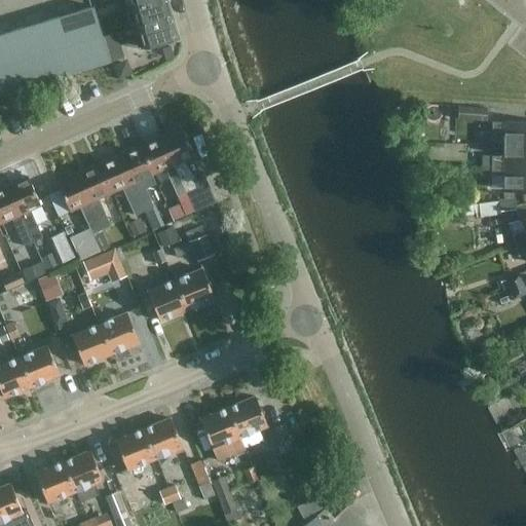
[(123,0),(138,50),(158,45),(178,39),(166,0),(123,0)]
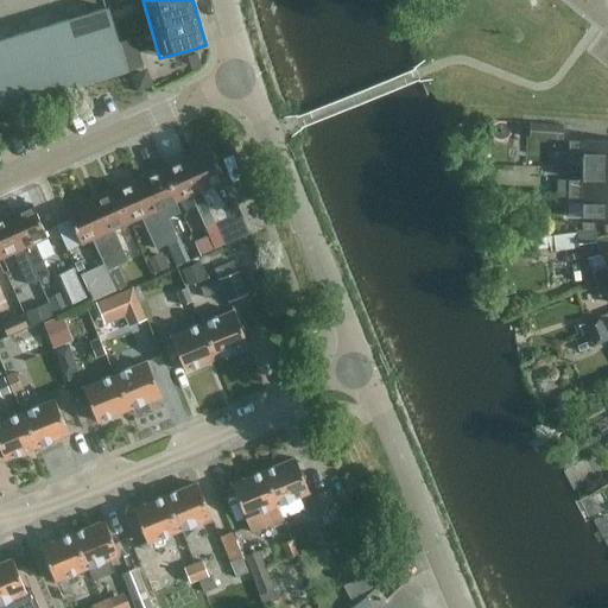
[(120,43),(109,7),(0,39),(0,109),(139,68),(132,39),(120,43)]
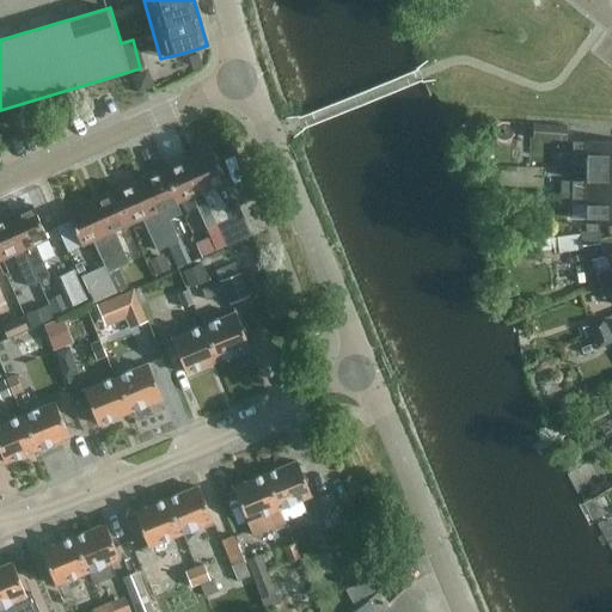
[(533,140),(567,142),(568,127),(534,124),(533,140)]
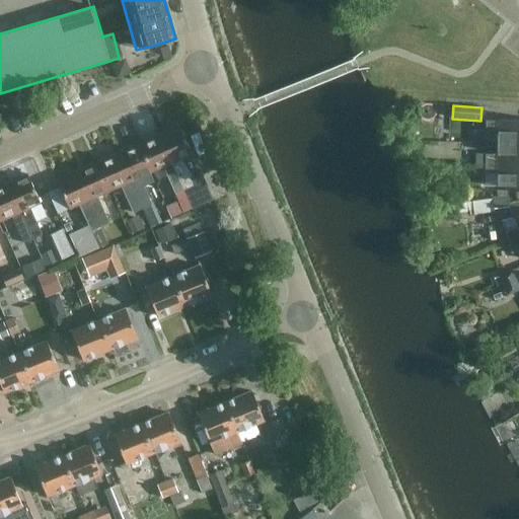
[(518,142),(518,121),(486,121),(486,131),(498,131),(498,143),(518,142)]
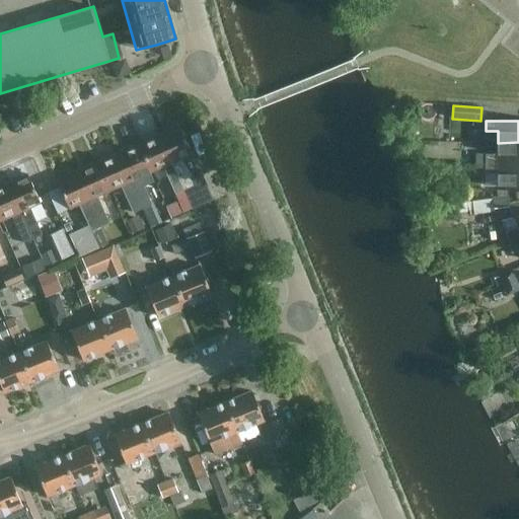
[(202,172),(181,159),(192,154),(179,126),(160,134),(184,191),(193,209),(214,200),(202,172)]
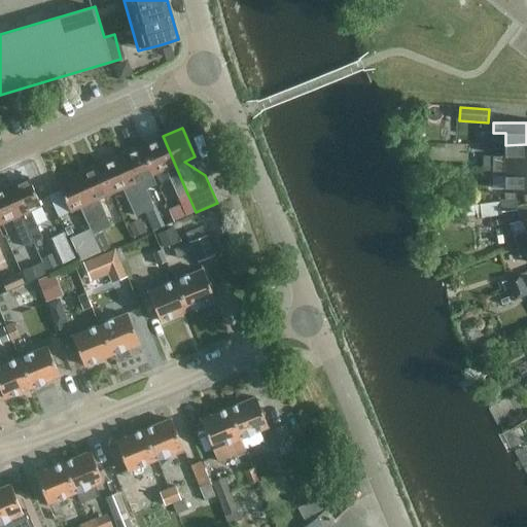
[(187,194),(163,136),(141,145),(153,175),(166,170),(178,198),(187,194)]
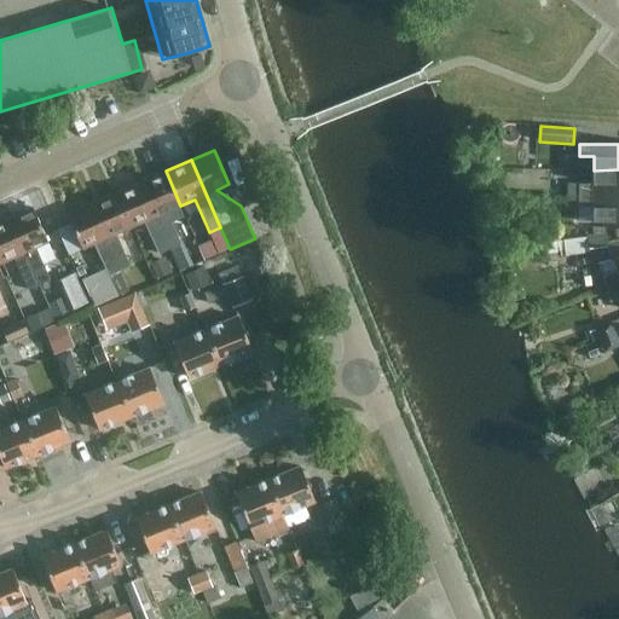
[(618,195),(618,169),(594,171),(593,184),(567,184),(567,196),(618,195)]
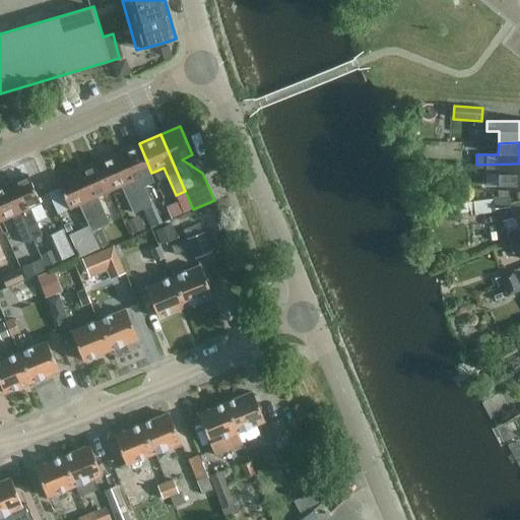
[(142,209),(152,205),(144,188),(154,183),(150,174),(151,173),(139,143),(118,153),(142,209)]
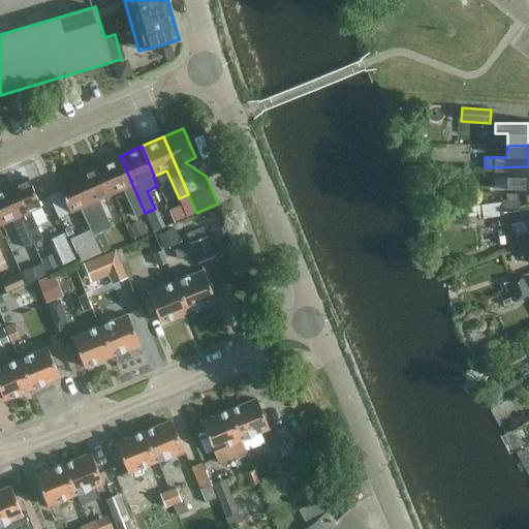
[(136,217),(145,213),(120,156),(98,165),(112,194),(124,189),(136,217)]
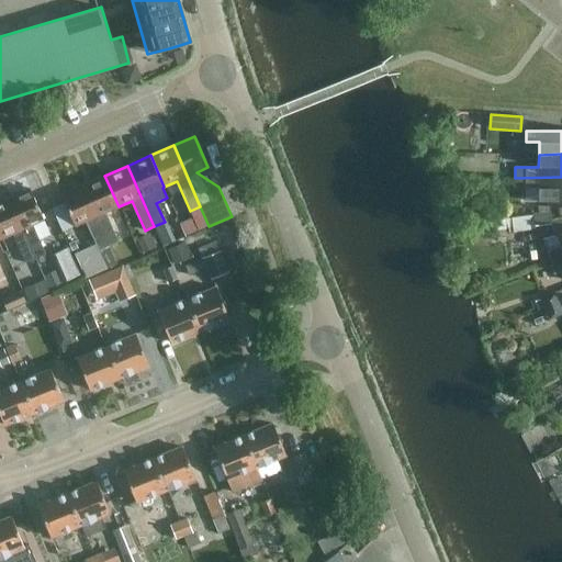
[(107,212),(119,206),(104,176),(81,186),(109,246),(120,242),(107,212)]
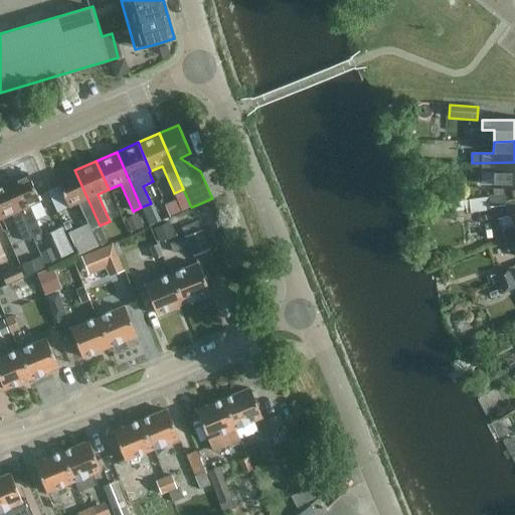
[(514,184),(514,162),(472,163),(472,172),(493,172),(493,184),(514,184)]
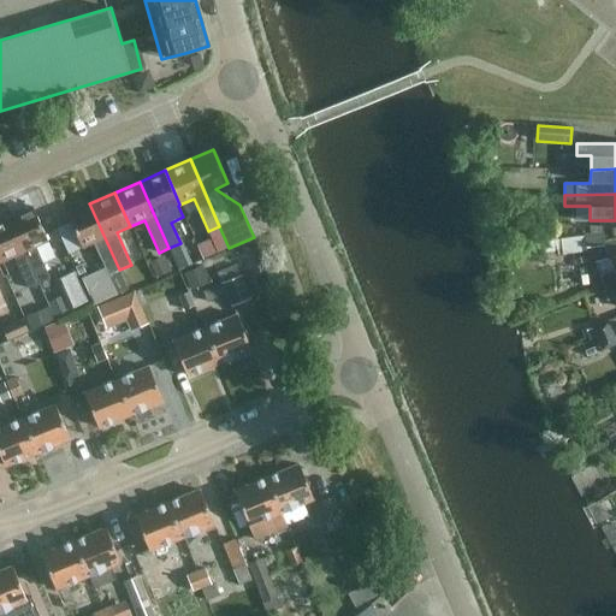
[(108,274),(119,270),(89,203),(67,213),(83,250),(95,244),(101,258),(108,274)]
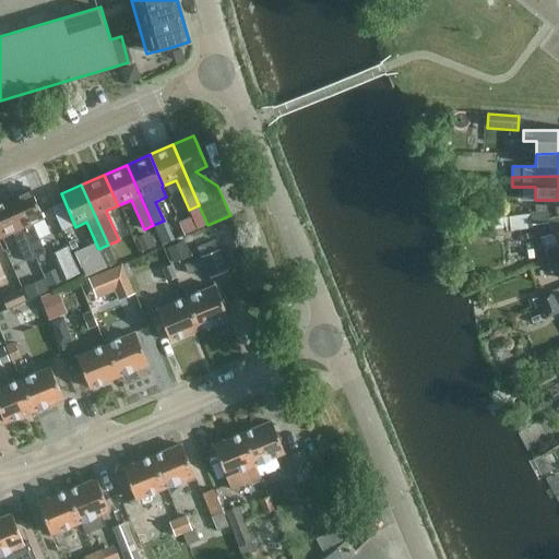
[(39,238),(33,224),(45,218),(31,188),(9,198),(36,258),(46,253),(39,238)]
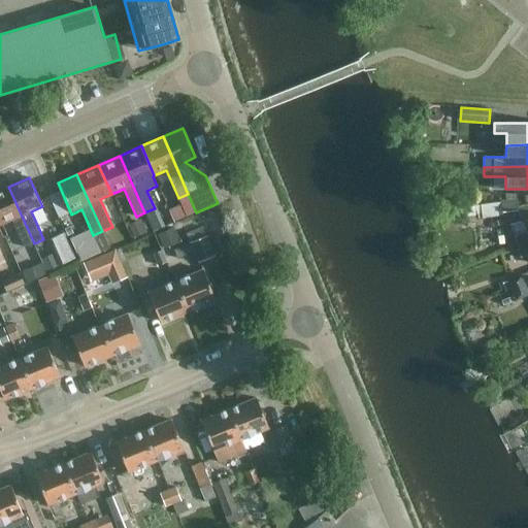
[(25,248),(34,243),(8,187),(0,190),(0,224),(0,225),(12,220),(25,248)]
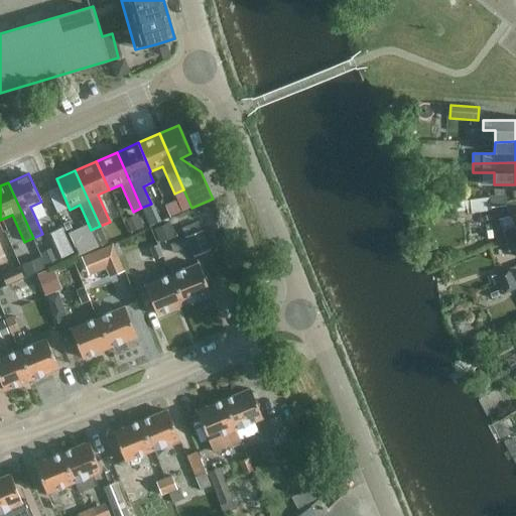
[(183,189),(174,194),(182,212),(191,208),(183,189)]
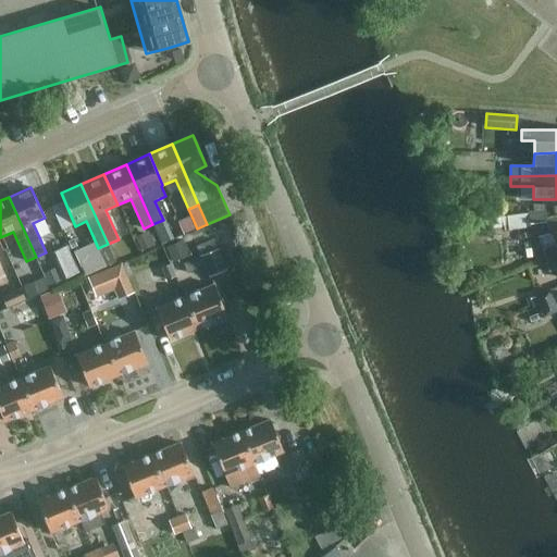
[(508,215),(509,229),(531,225),(529,212),(508,215)]
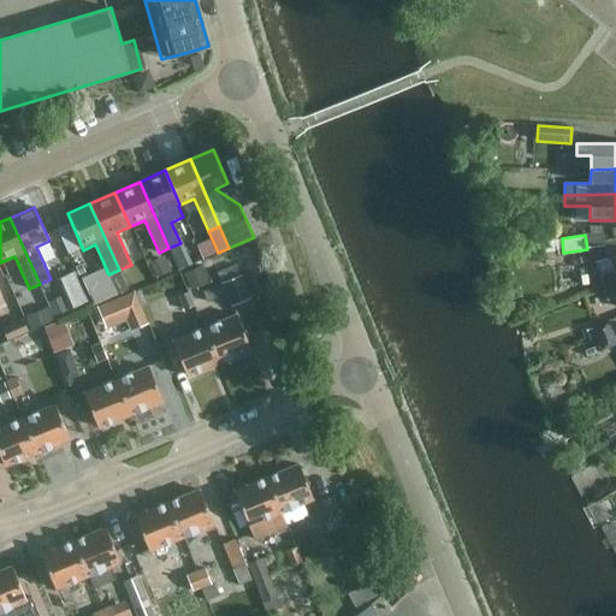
[(606,247),(606,236),(588,236),(588,248),(606,247)]
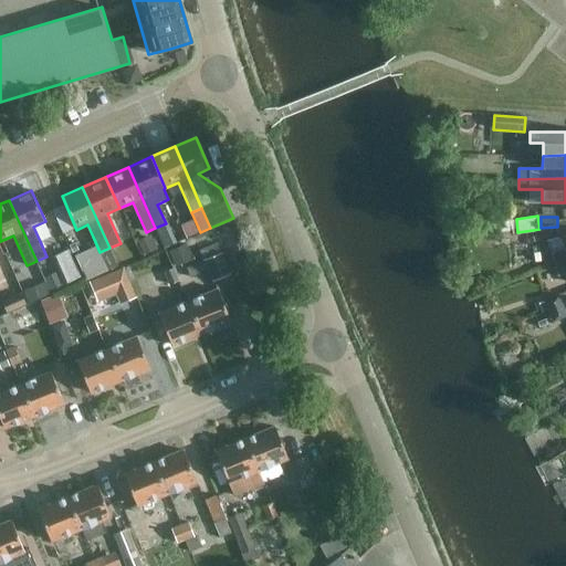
[(177,242),(173,233),(159,239),(164,249),(177,242)]
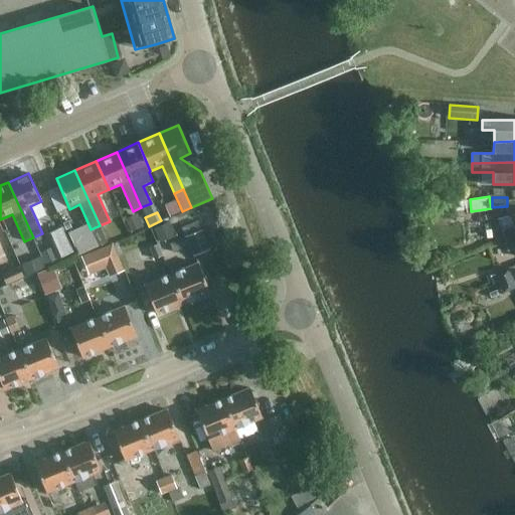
[(514,213),(512,215),(499,218),(505,239),(514,236),(514,213)]
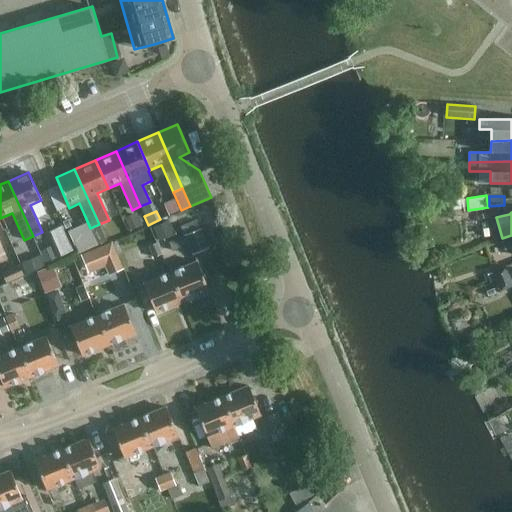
[(143,225),(137,213),(124,218),(130,231),(143,225)]
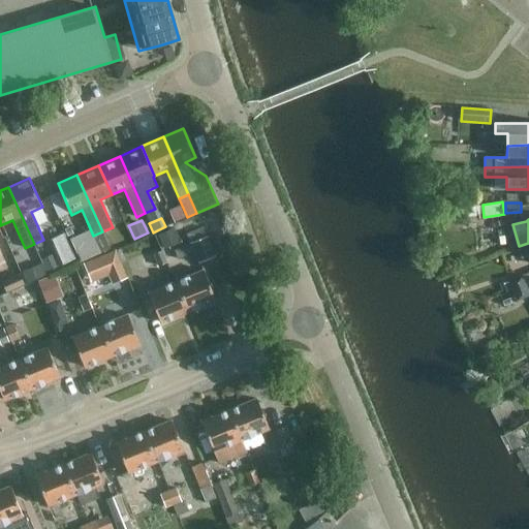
[(191,243),(208,236),(204,226),(187,234),(191,243)]
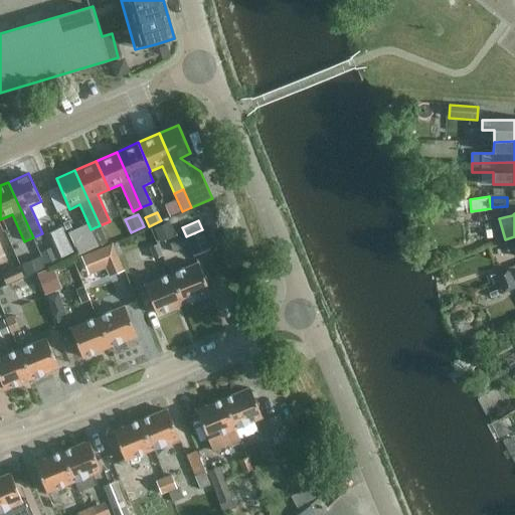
[(169,222),(153,229),(159,242),(175,235),(169,222)]
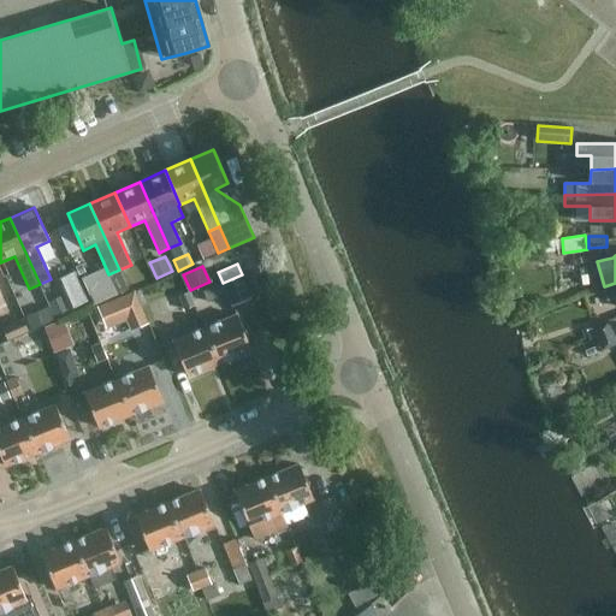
[(119,270),(108,274),(112,282),(118,295),(128,290),(119,270)]
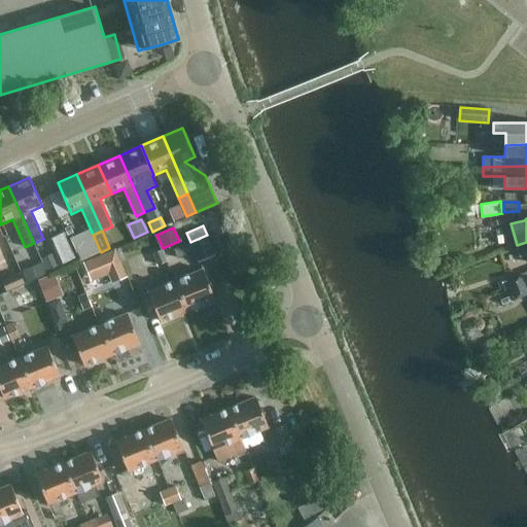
[(76,257),(66,235),(54,240),(63,262),(76,257)]
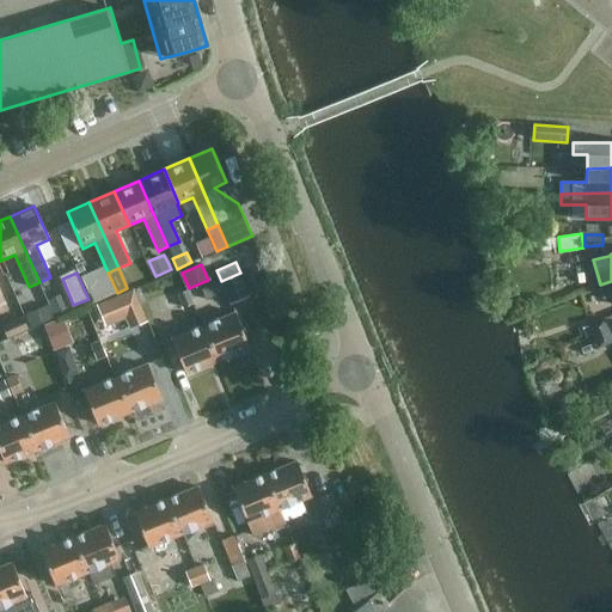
[(221,282),(231,305),(250,297),(240,274),(221,282)]
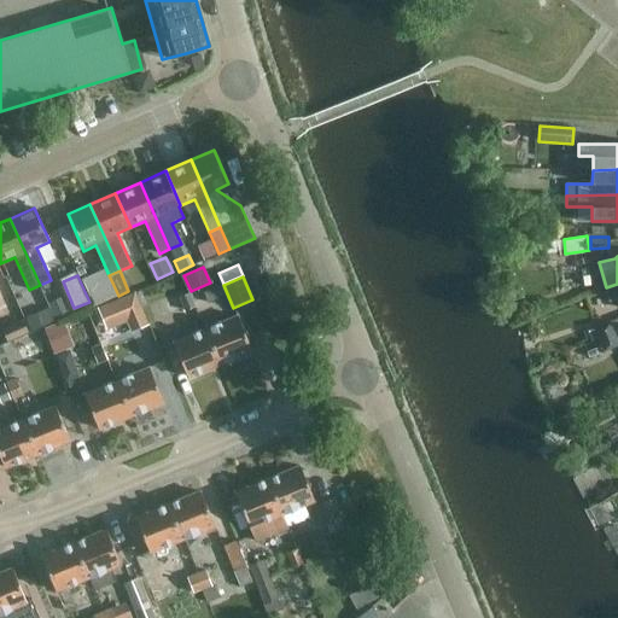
[(118,296),(112,283),(88,292),(95,307),(118,296)]
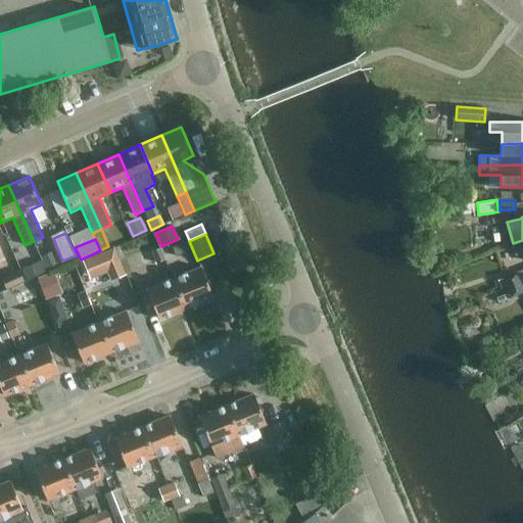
[(522,240),(513,243),(516,254),(522,252),(522,240)]
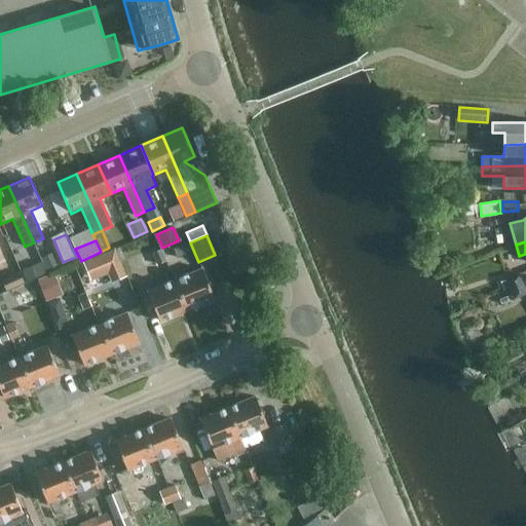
[(179,257),(192,252),(189,242),(176,249),(179,257)]
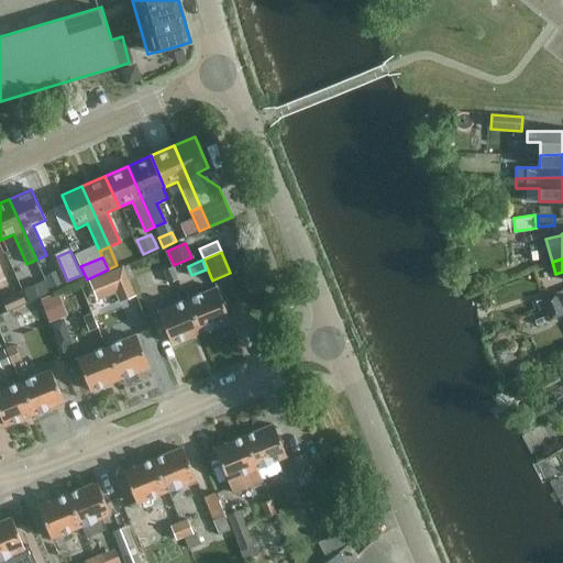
[(108,273),(117,294),(120,302),(135,296),(123,266),(108,273)]
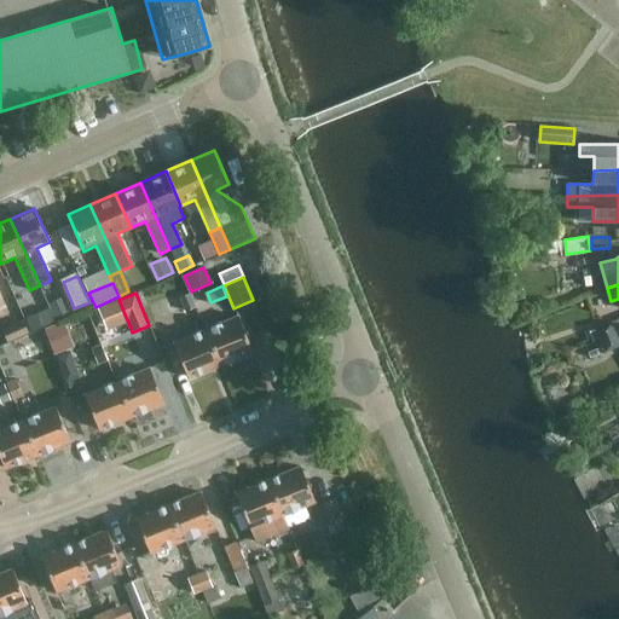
[(196,307),(190,294),(179,298),(185,312),(196,307)]
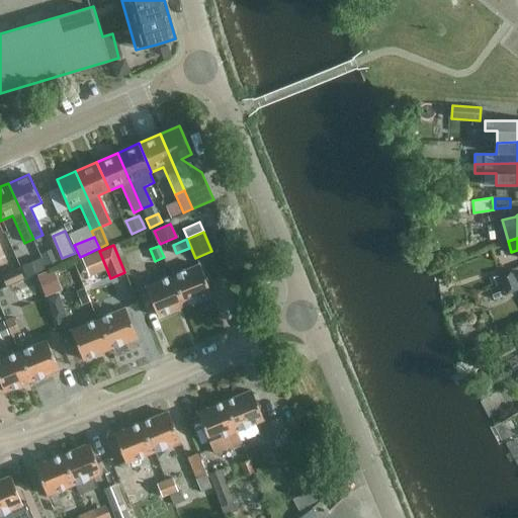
[(59,264),(53,249),(41,254),(48,269),(59,264)]
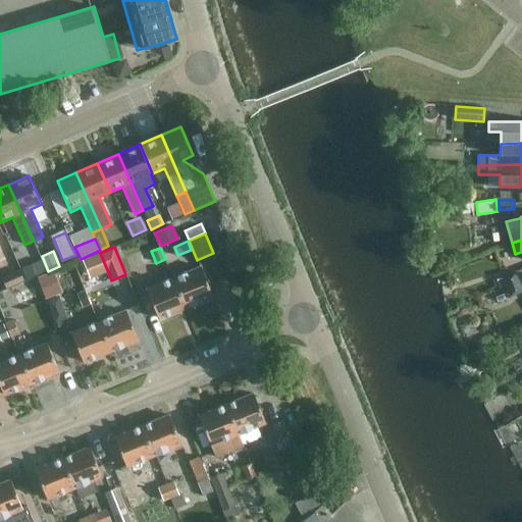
[(91,279),(108,272),(100,253),(83,260),(91,279)]
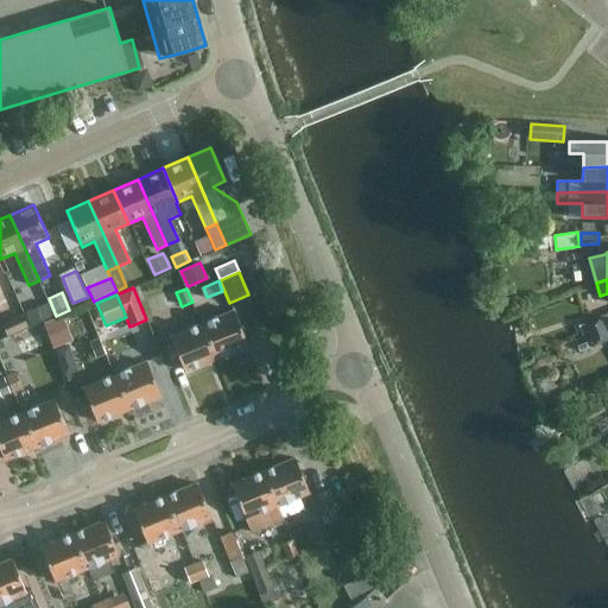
[(216,358),(249,344),(235,311),(203,324),(216,358)]
